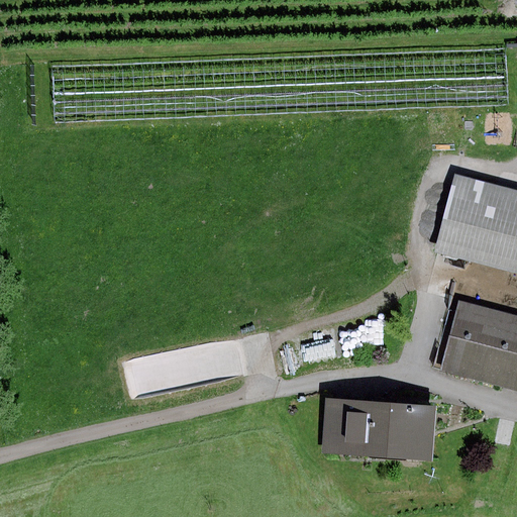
[(516,191),(456,175),(436,252),(516,274),(516,191)]
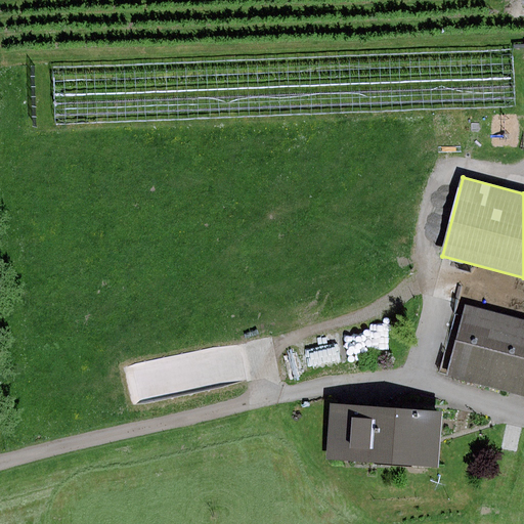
[(523,320),(465,305),(448,375),(523,397),(523,320)]
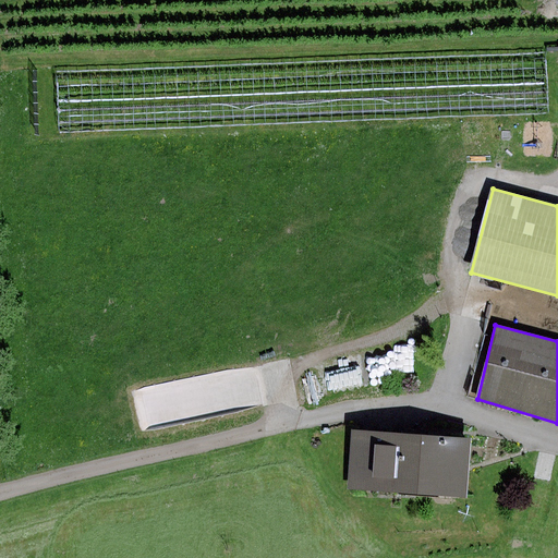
[(471,444),(353,433),(348,493),(465,502),(471,444)]
